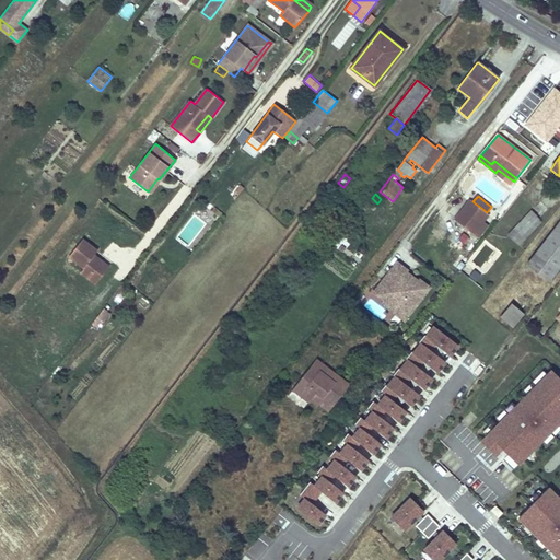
[(372,198),(363,209),(365,211),(370,206),(373,208),(377,203),(372,198)]
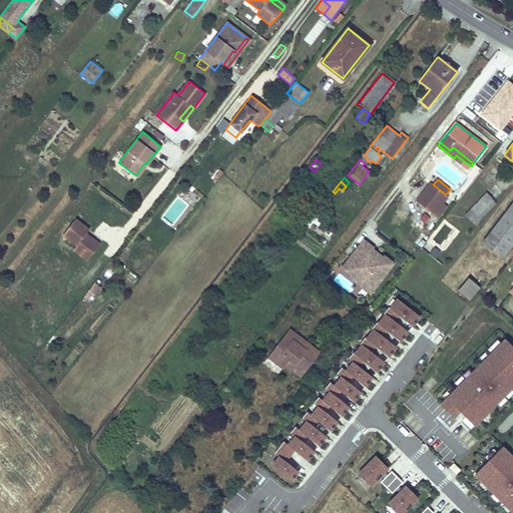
[(446,194),(433,184),(431,183),(417,201),(434,214),(448,196),(446,194)]
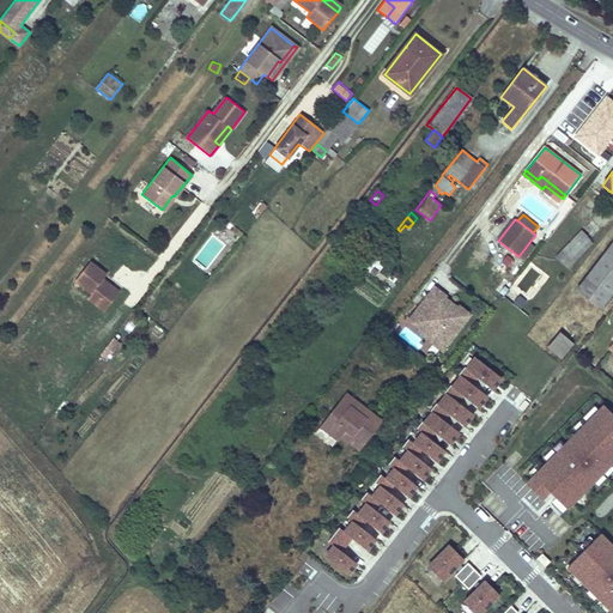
[(581,231),(557,258),(565,266),(590,241),(581,231)]
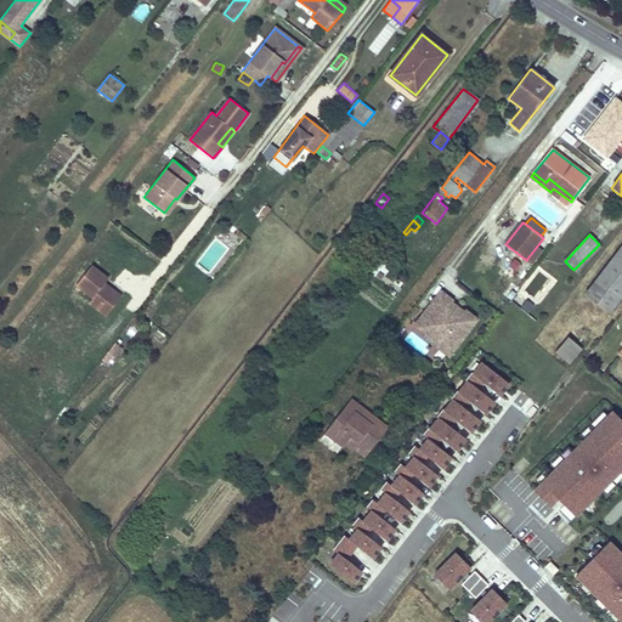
[(621,246),(586,294),(610,312),(621,297),(621,246)]
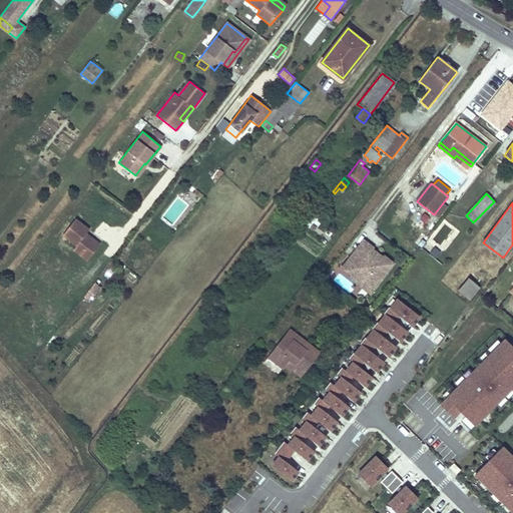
[(93,214),(103,220),(106,214),(97,208),(93,214)]
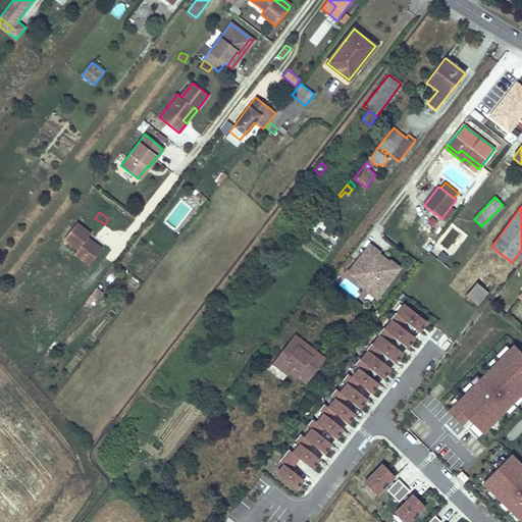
[(438,221),(431,216),(427,222),(433,227),(438,221)]
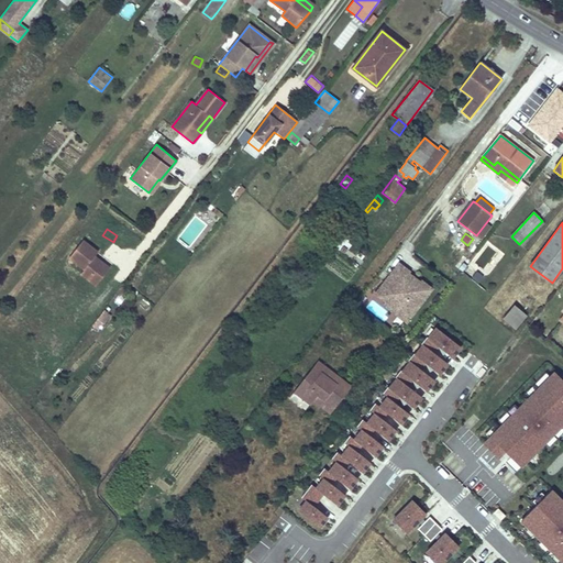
[(346,234),(337,246),(344,253),(351,245),(349,243),(352,239),(346,234)]
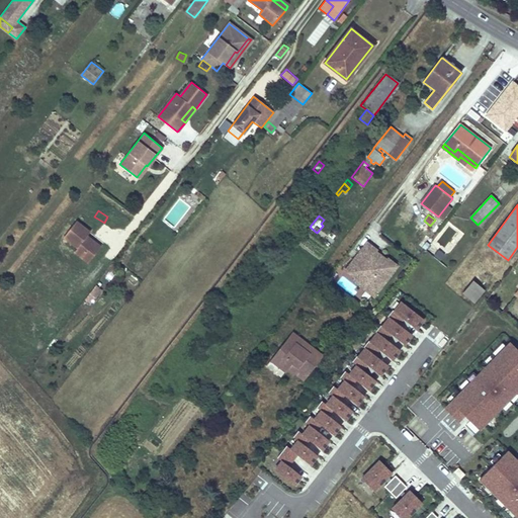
[(77,222),(64,238),(77,249),(75,253),(88,263),(101,247),(87,236),(90,232),(77,222)]
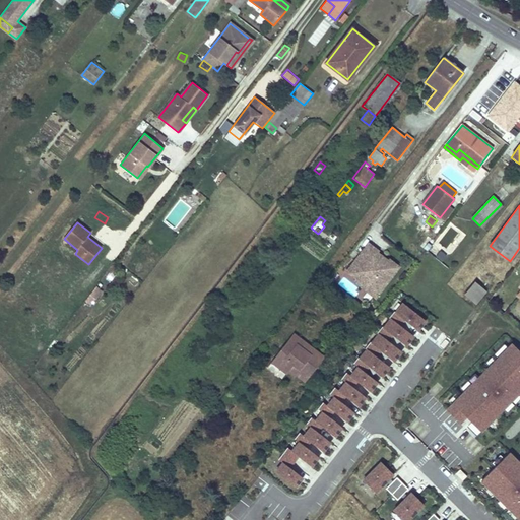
[(376,297),(399,266),(390,259),(388,261),(377,253),(378,250),(369,243),(347,270),(356,277),(359,275),(370,284),(367,289),(376,297)]
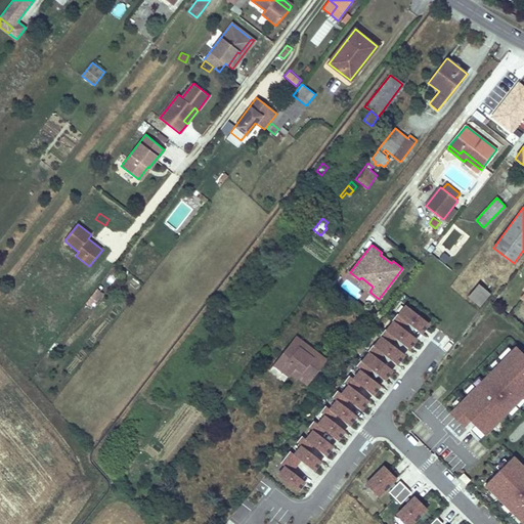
[(449,256),(444,252),(439,259),(444,262),(449,256)]
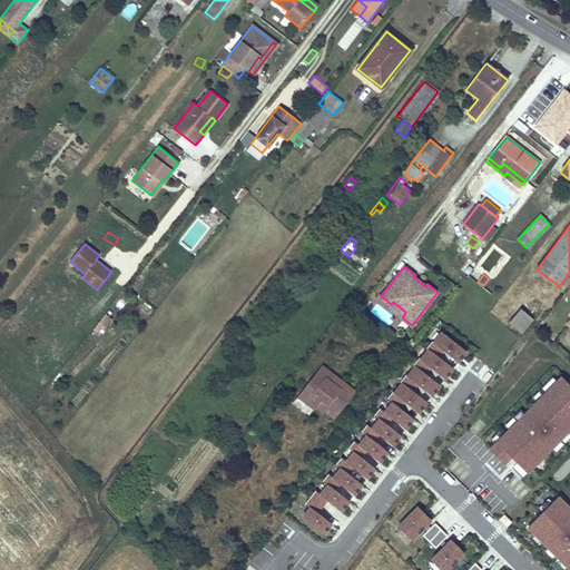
[(393,302),(391,304),(389,307),(402,317),(405,312),(393,302)]
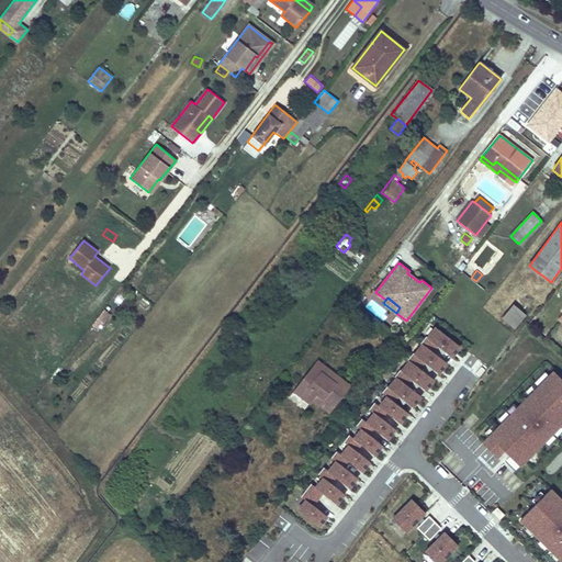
[(514,304),(503,318),(515,328),(526,315),(514,304)]
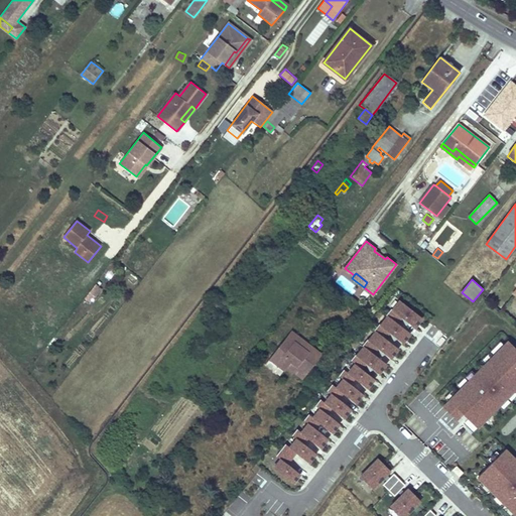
[(408,321),(414,328),(422,317),(398,298),(391,308),(387,313),(404,328),(408,321)]
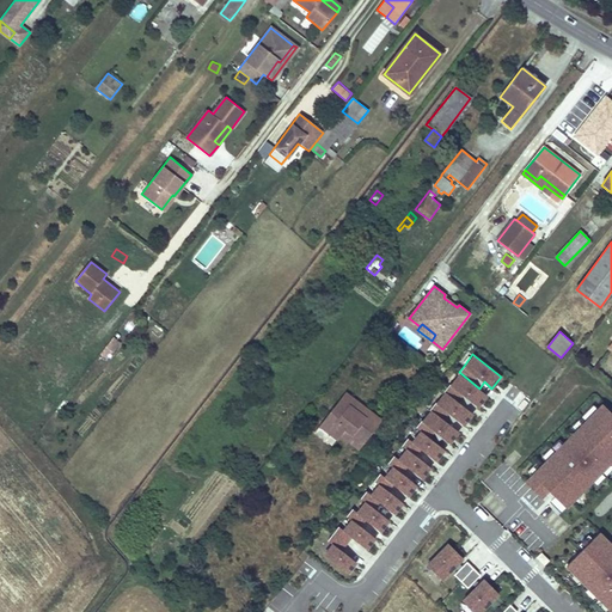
[(470,399),(478,405),(487,395),(479,389),(459,372),(450,384),(445,390),(465,405),(470,399)]
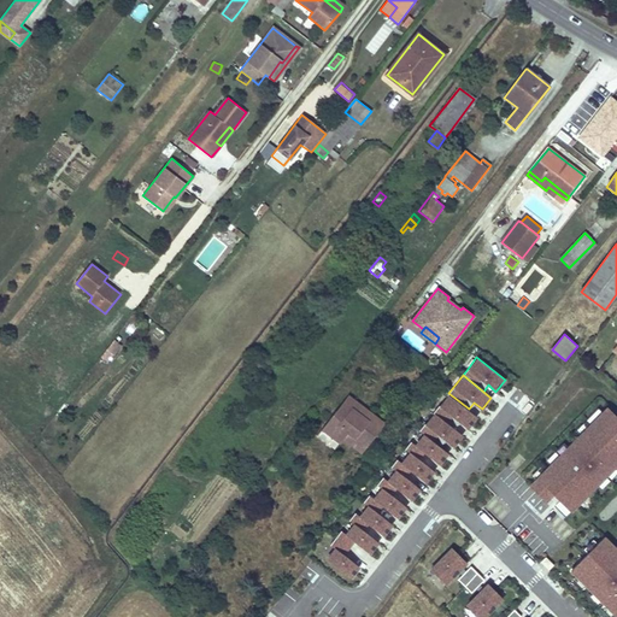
[(460,421),(468,427),(477,416),(469,409),(448,393),(439,404),(434,410),(454,427),(460,421)]
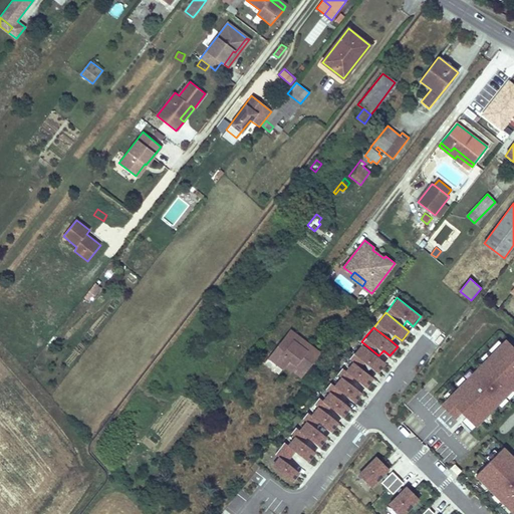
[(290,330),(280,342),(287,348),(297,335),(290,330)]
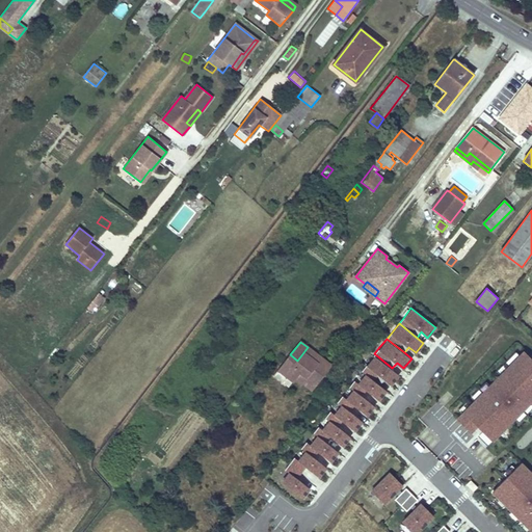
[(290,354),(278,370),(293,381),(294,382),(298,377),(301,373),(317,386),(331,365),(308,347),(297,361),(290,354)]
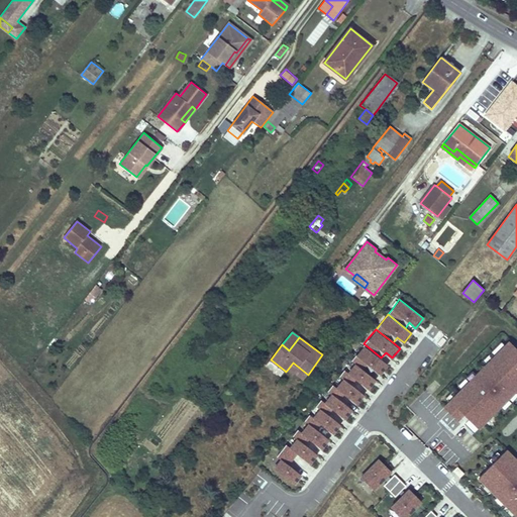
[(474,432),(478,427),(516,388),(516,348),(508,339),(443,405),(458,420),(464,414),(468,417),(463,422),(474,432)]
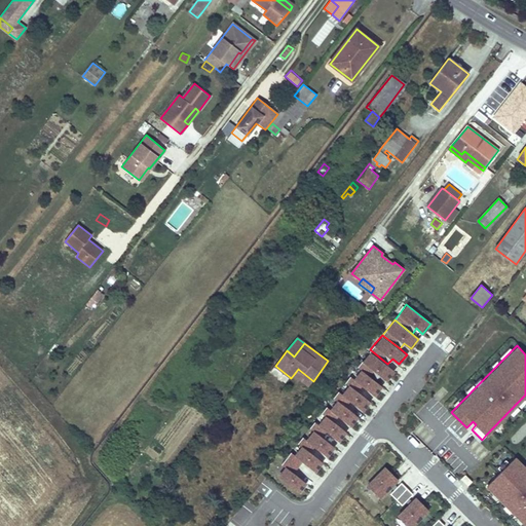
[(380,373),(386,379),(395,369),(387,364),(370,349),(363,360),(359,365),(376,379),(380,373)]
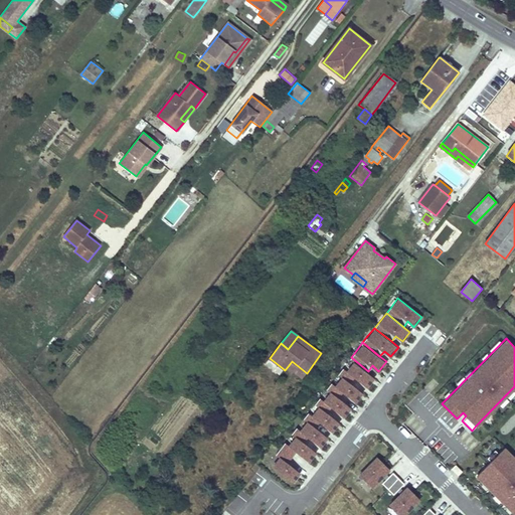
[(284,369),(270,358),(266,363),(280,374),(284,369)]
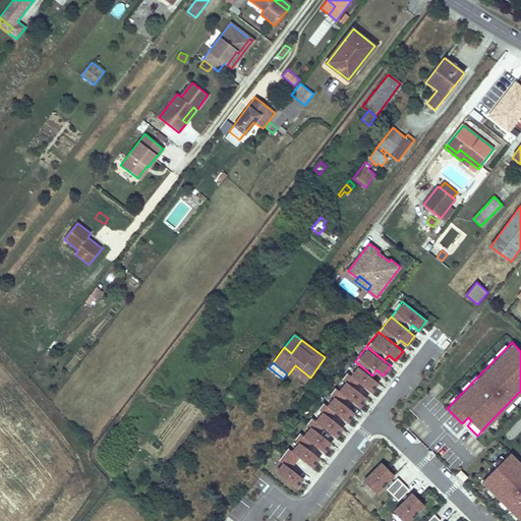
[(295,365),(292,369),(307,381),(310,378),(295,365)]
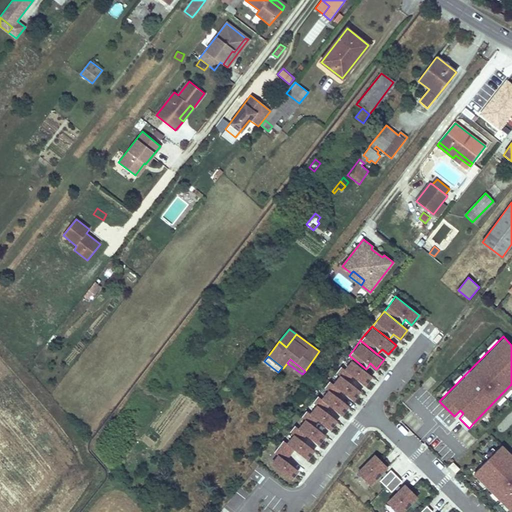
[(336,372),(339,374),(350,382),(354,377),(365,385),(373,376),(351,359),(343,368),(341,366),(336,372)]
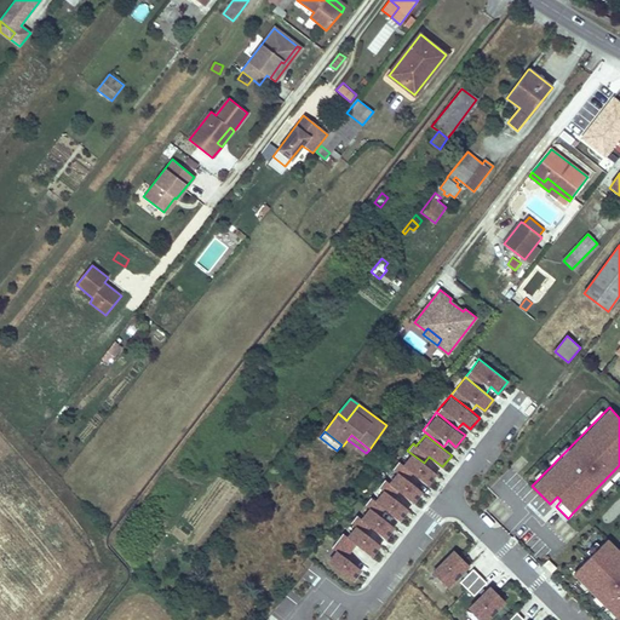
[(394,468),(397,470),(409,481),(414,475),(428,486),(437,474),(424,463),(411,453),(401,465),(399,463),(394,468)]
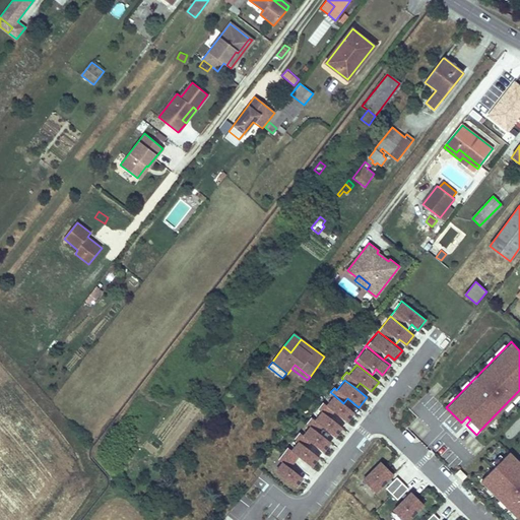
[(319,407),(322,409),(332,417),(336,413),(347,421),(354,411),(343,403),(333,394),(325,404),(323,402),(319,407)]
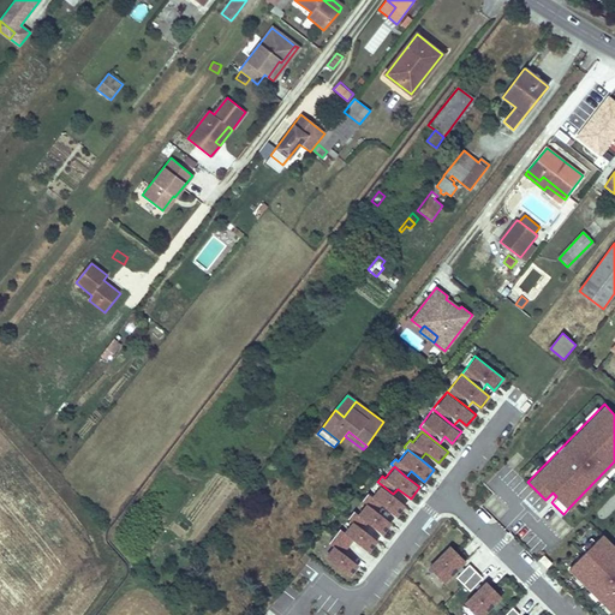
[(364,500),(366,502),(380,512),(384,506),(396,517),(406,505),(393,494),(381,484),(371,496),(368,494),(364,500)]
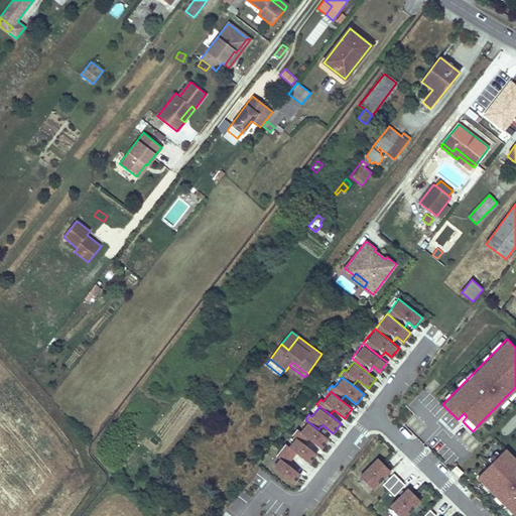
[(293,433),(296,435),(307,444),(310,439),(321,448),(330,438),(318,429),(307,421),(300,431),(297,429),(293,433)]
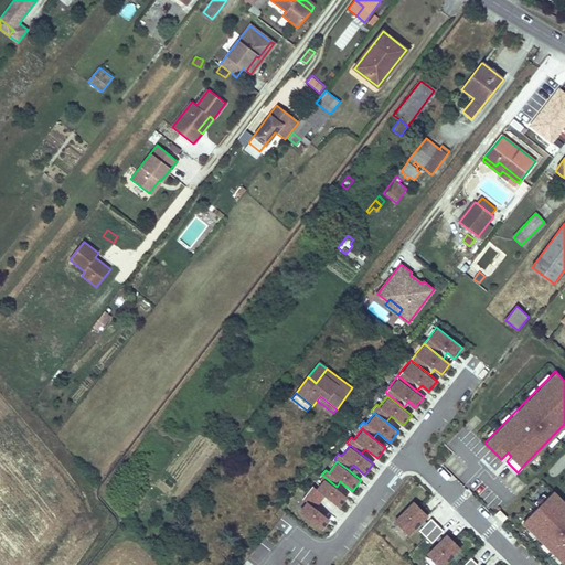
[(309,491),(312,493),(322,501),(327,497),(340,507),(349,496),(324,477),(316,488),(313,486),(309,491)]
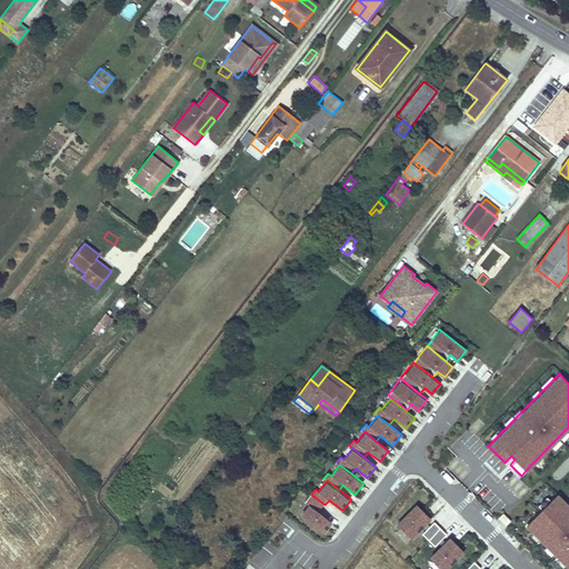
[(528,525),(568,565),(568,503),(559,493),(528,525)]
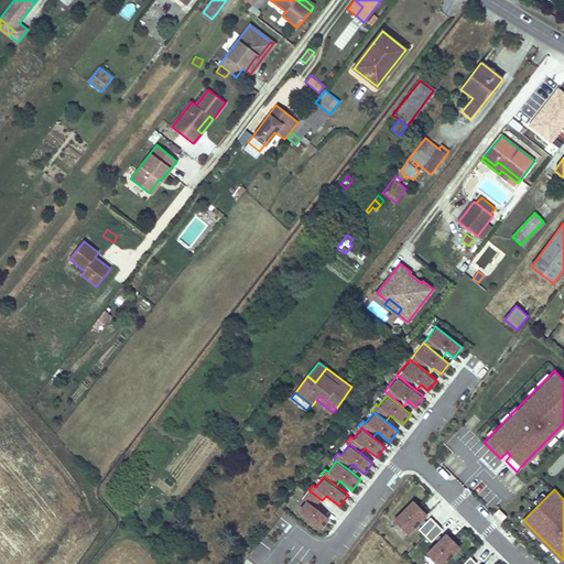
[(322,500),(312,492),(308,490),(304,496),(307,498),(299,509),(322,528),(331,517),(317,506),(322,500)]
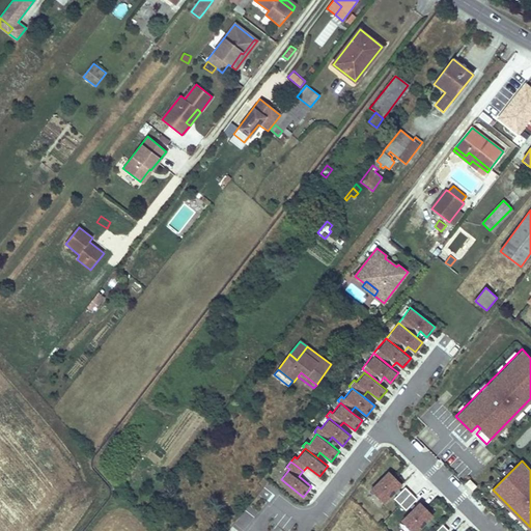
[(390,471),(370,490),(384,503),(402,484),(390,471)]
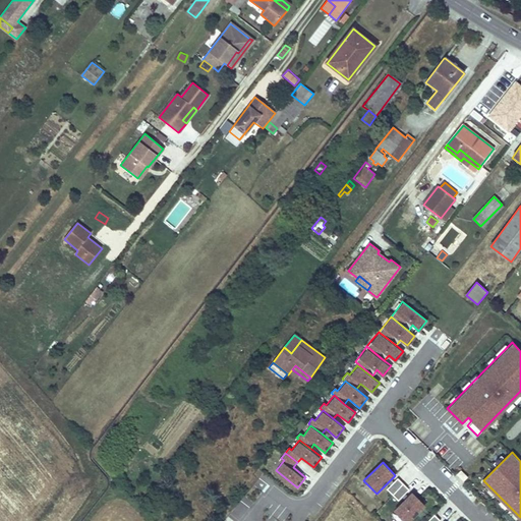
[(409,488),(397,477),(387,488),(398,500),(409,488)]
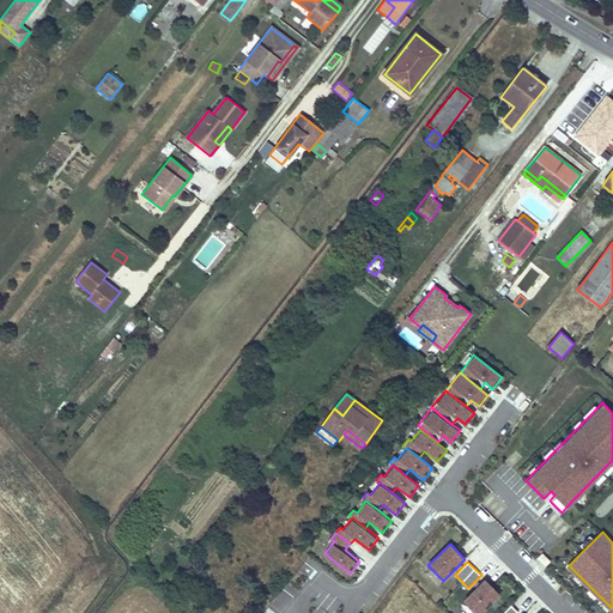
[(485,578),(463,601),(475,612),(480,612),(501,594),(485,578)]
